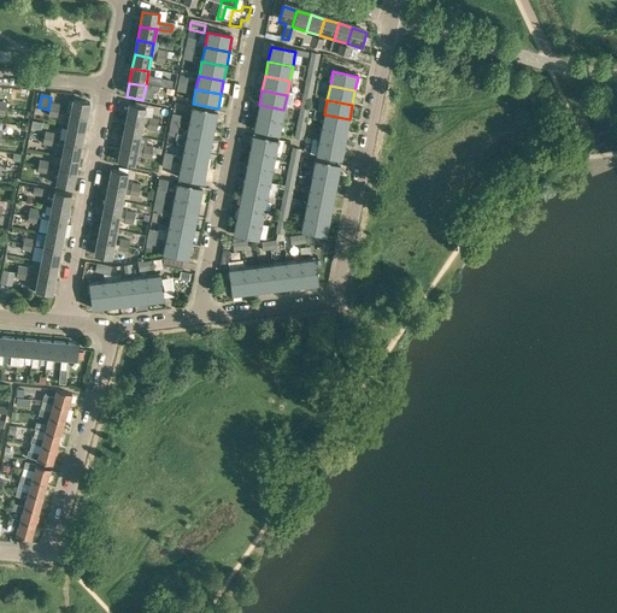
[(72,104),(70,117),(87,121),(89,106),(72,104)]
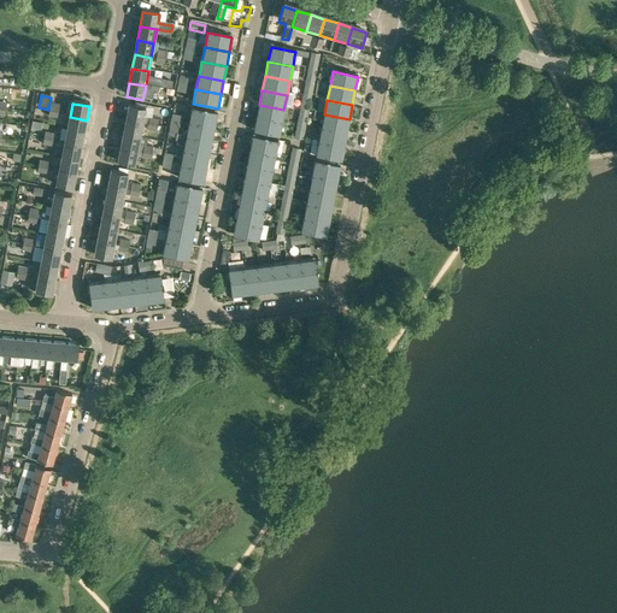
[(259,105),(257,119),(281,124),(283,110),(259,105)]
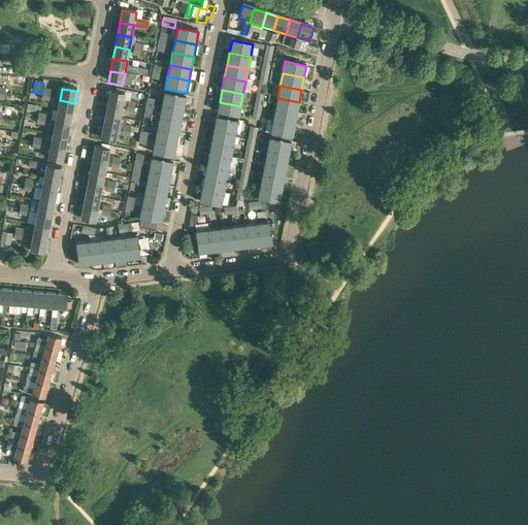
[(110,92),(108,104),(122,107),(125,95),(110,92)]
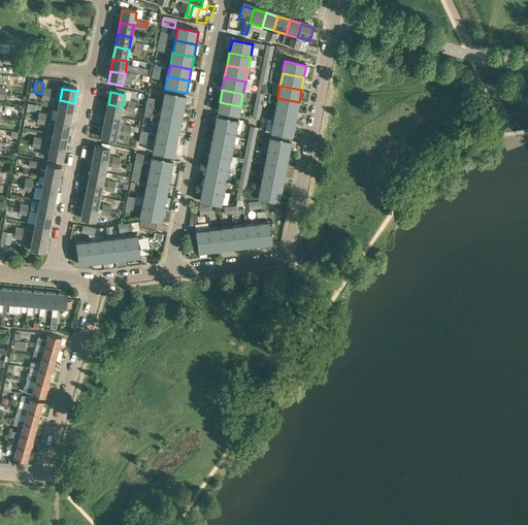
[(164,93),(162,105),(184,109),(186,97),(164,93)]
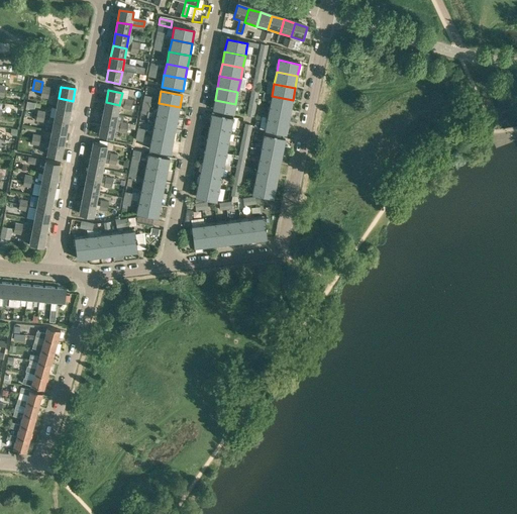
[(271,101),(270,108),(290,112),(293,100),(272,96),(264,94),(263,100),(268,101),(268,100),(271,101)]
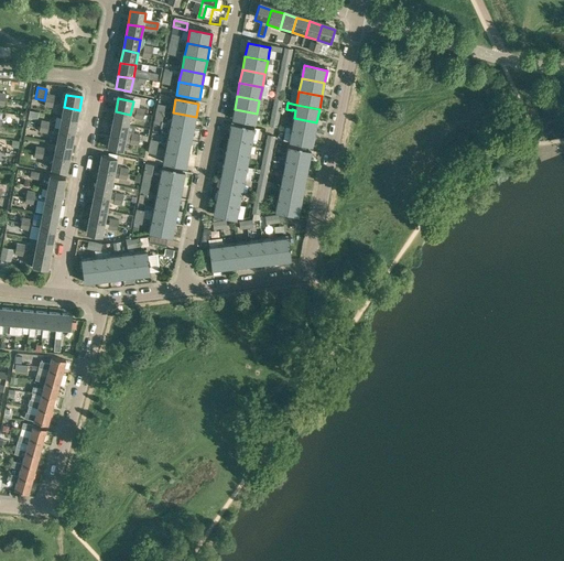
[(64,107),(62,120),(76,123),(79,110),(64,107)]
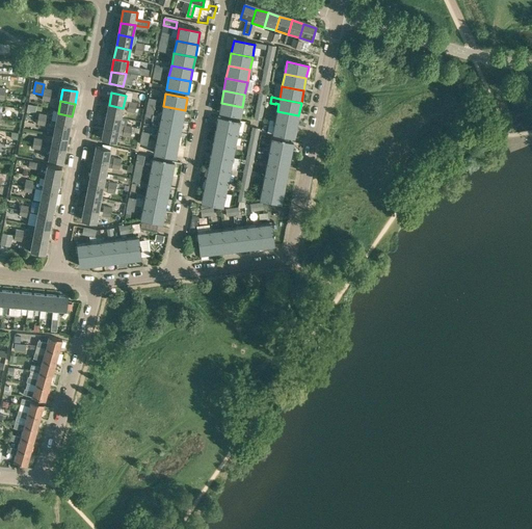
[(242,107),(221,103),(218,114),(240,118),(242,107)]
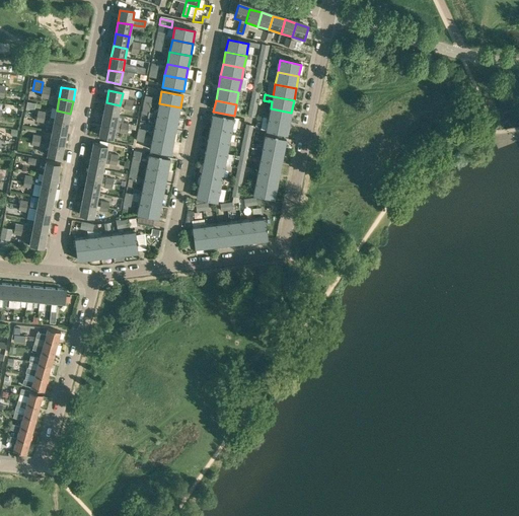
[(106,102),(104,115),(118,117),(120,105),(106,102)]
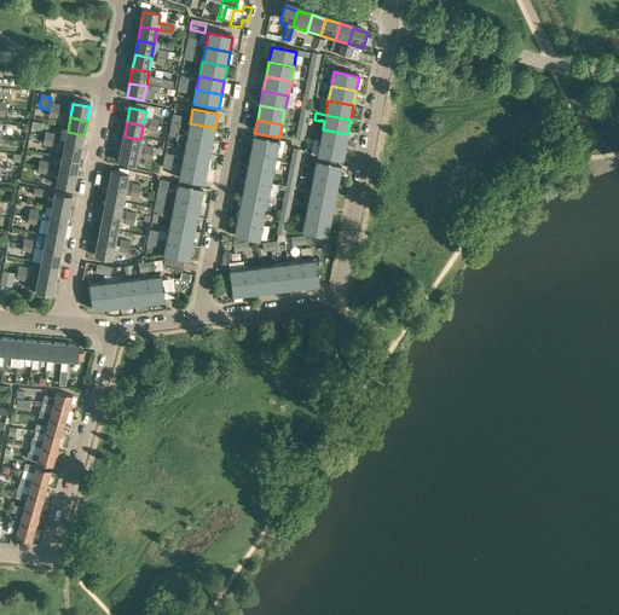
[(190,123),(187,137),(187,138),(212,143),(215,128),(190,123)]
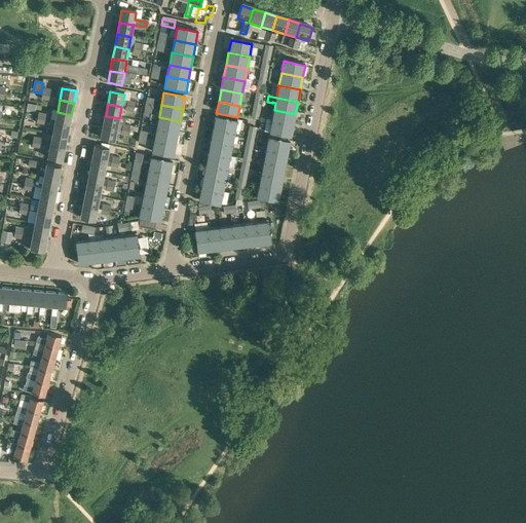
[(274,110),(271,122),(293,126),(295,114),(274,110)]
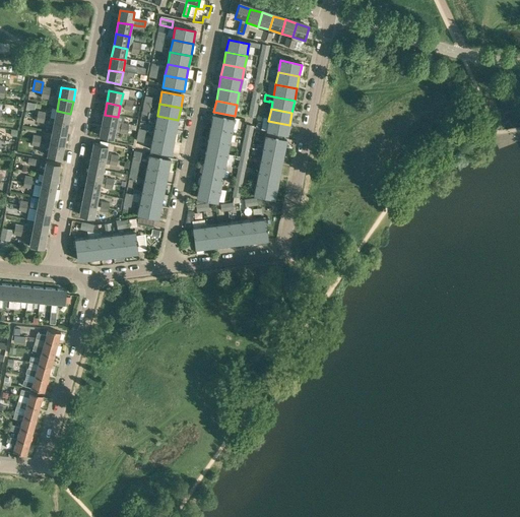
[(157,116),(157,115),(149,113),(149,112),(142,110),(142,113),(141,117),(148,118),(147,120),(156,121),(154,128),(176,132),(178,120),(157,116)]
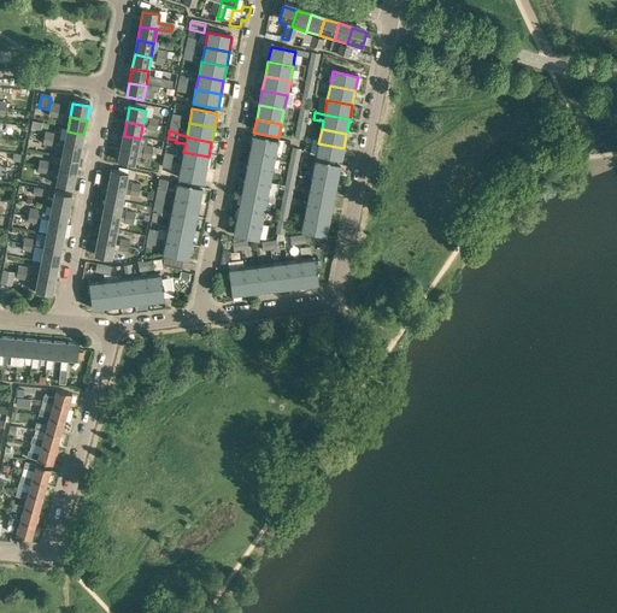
[(68,131),(64,146),(81,148),(83,135),(68,131)]
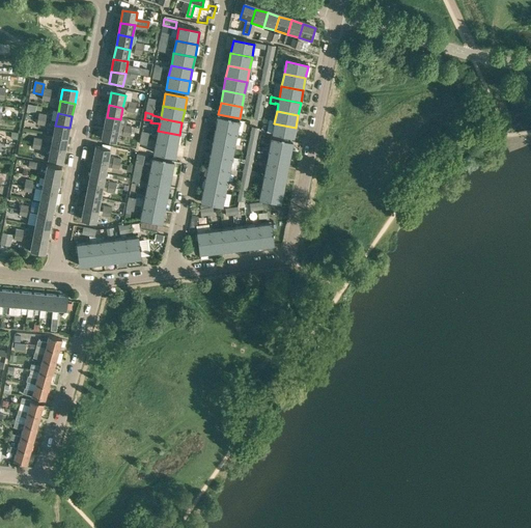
[(107,117),(104,130),(118,132),(120,119),(107,117)]
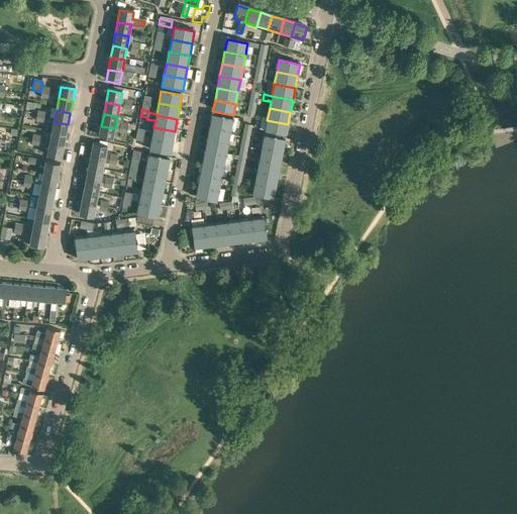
[(211,116),(209,127),(230,131),(232,120),(211,116)]
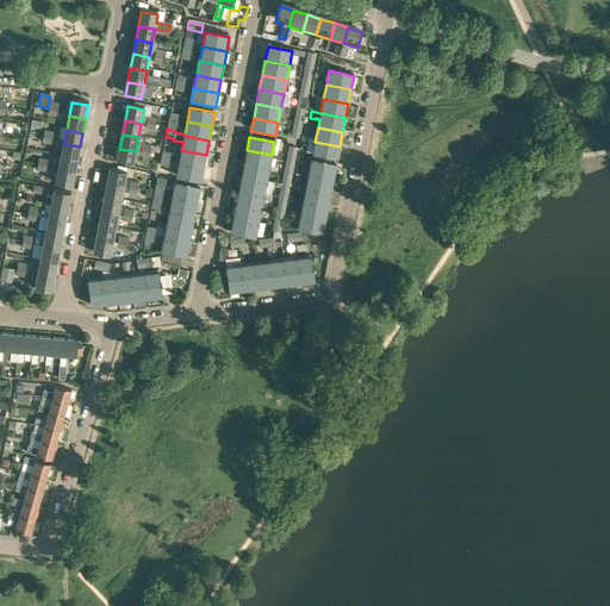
[(340,147),(315,142),(312,156),(336,161),(340,147)]
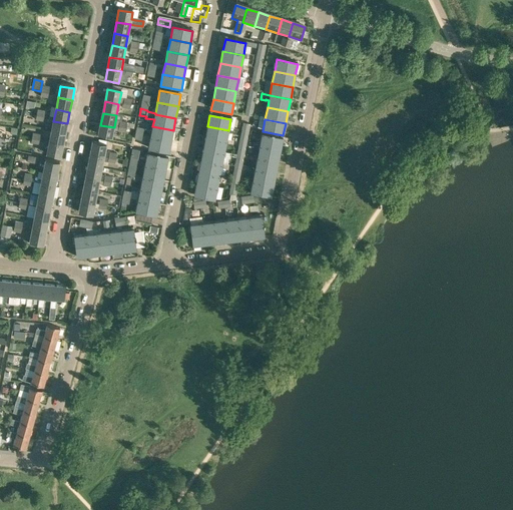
[(53,121),(51,132),(65,135),(67,123),(53,121)]
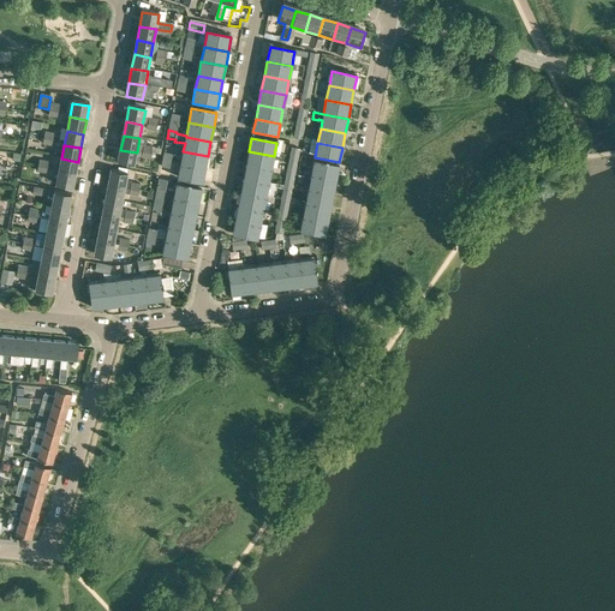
[(137,153),(120,150),(118,163),(133,167),(137,153)]
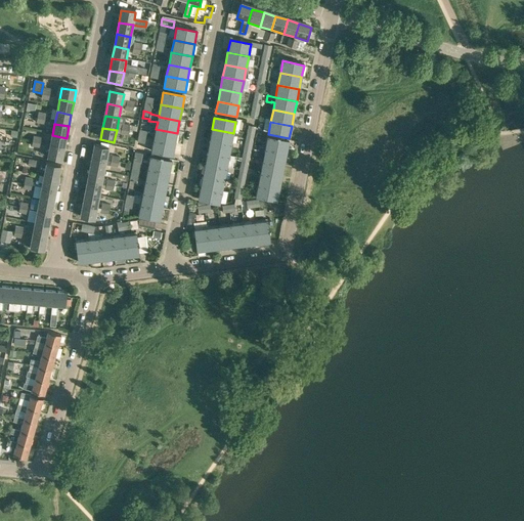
[(156,129),(154,141),(175,145),(177,133),(156,129)]
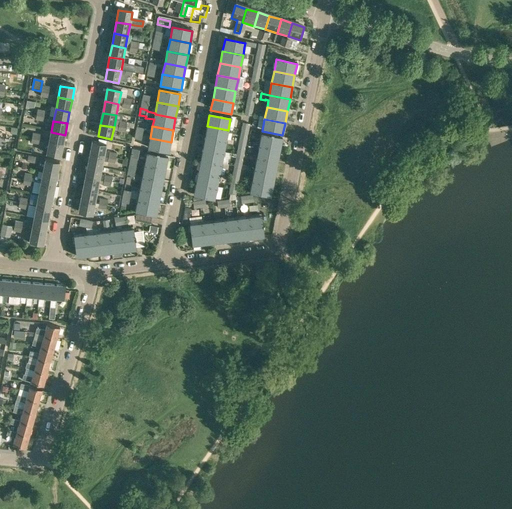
[(207,126),(204,138),(225,142),(228,130),(207,126)]
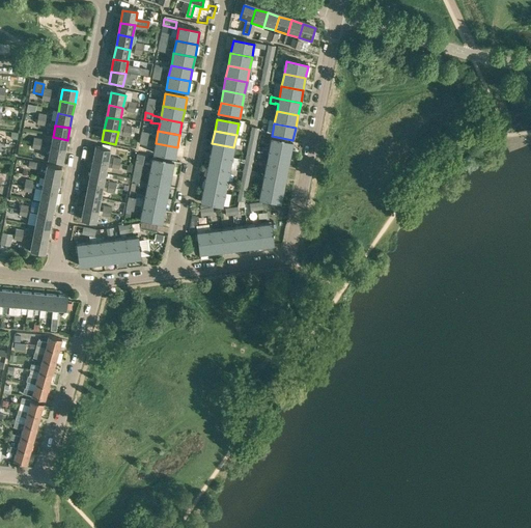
[(53,137),(51,149),(64,153),(67,140),(53,137)]
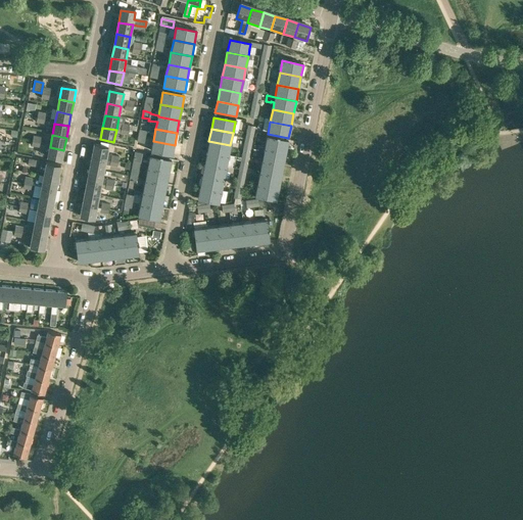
[(267,138),(265,149),(285,154),(288,142),(267,138)]
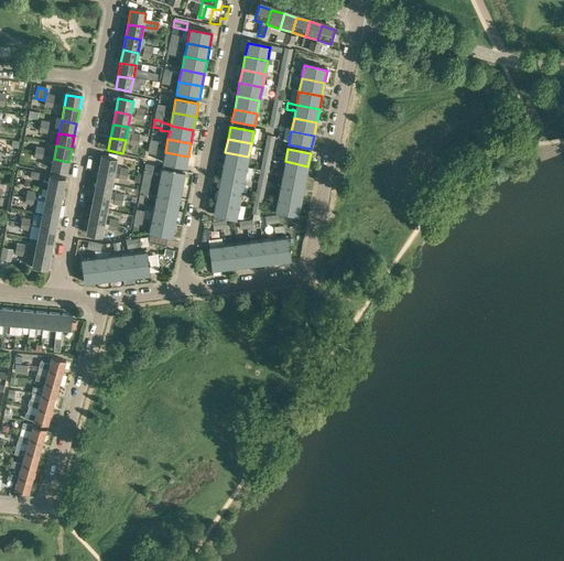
[(188,157),(165,152),(163,165),(185,170),(188,157)]
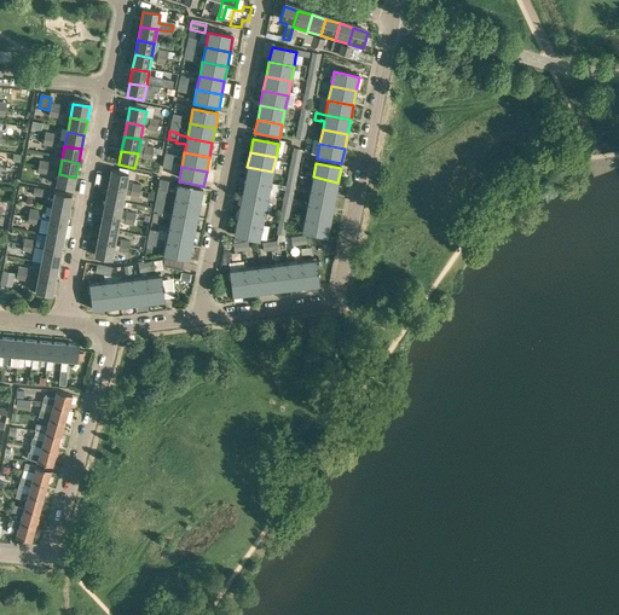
[(247,167),(244,181),(270,186),(272,172),(247,167)]
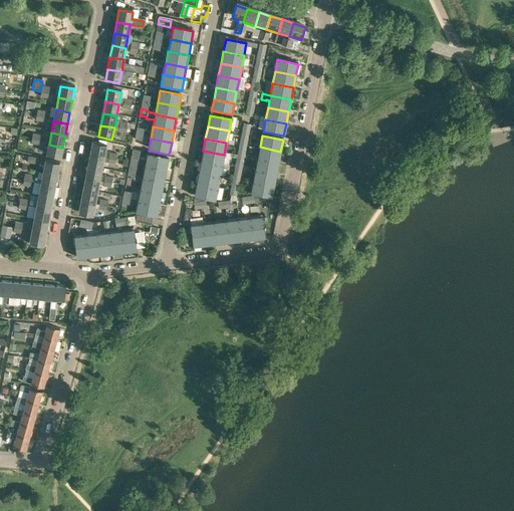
[(92,144),(90,156),(104,159),(106,147),(92,144)]
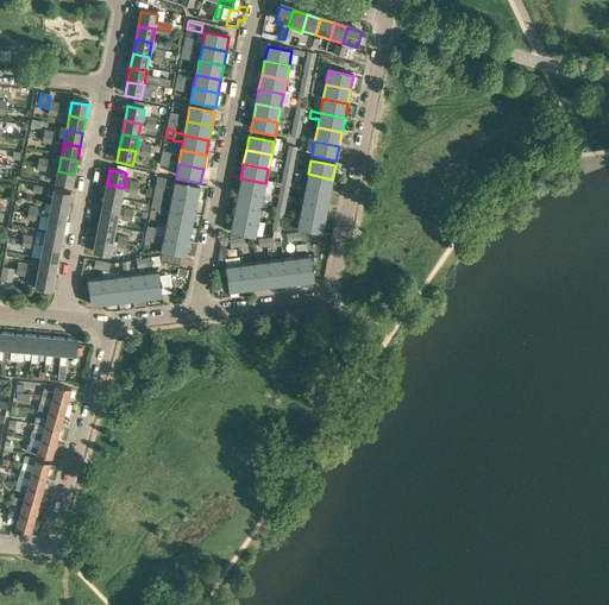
[(74,175),(58,171),(55,186),(71,188),(74,175)]
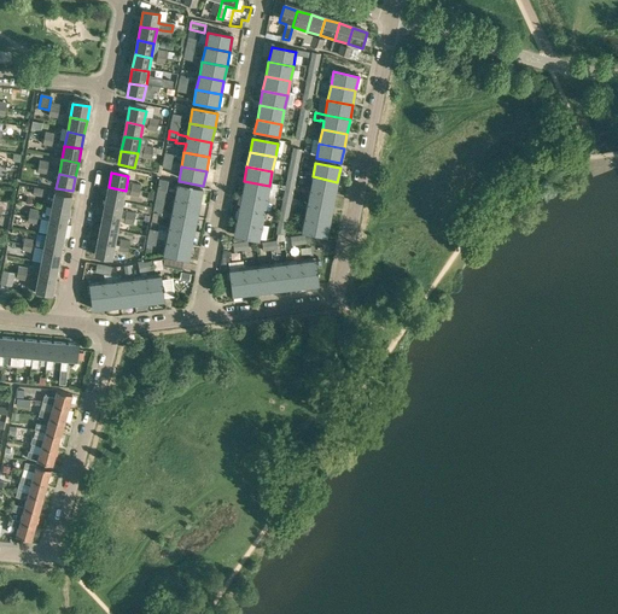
[(313,176),(309,191),(334,197),(337,182),(313,176)]
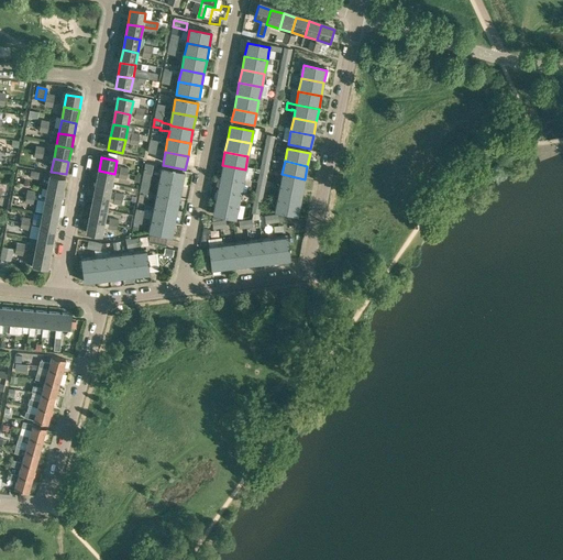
[(222,165),(220,178),(242,183),(245,169),(222,165)]
